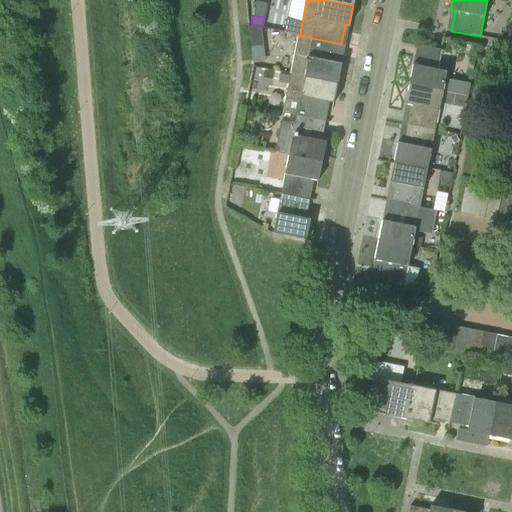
[(260,28),(249,27),(251,47),(262,46),(260,28)]
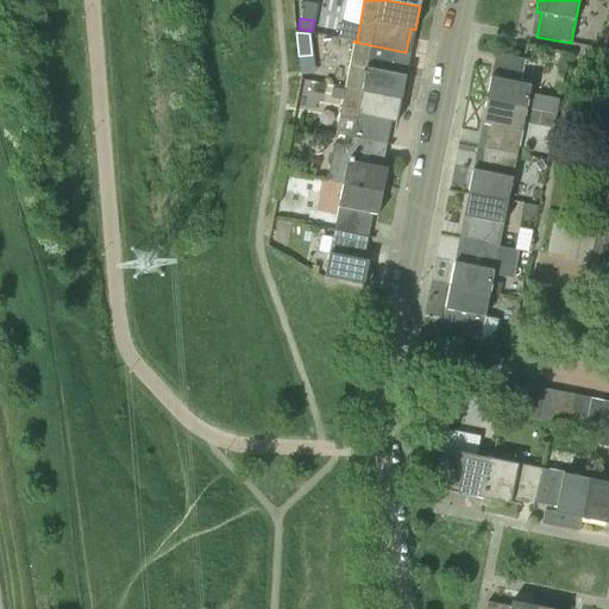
[(401,75),(406,52),(371,45),(353,42),(344,88),(402,99),(407,76),(401,75)]
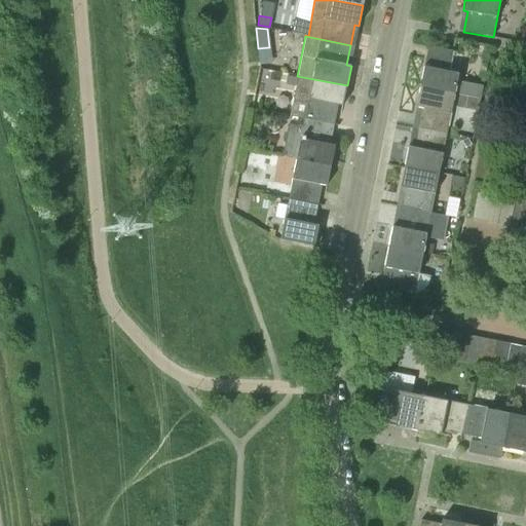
[(455,94),(456,94),(481,98),(483,85),(459,80),(457,80),(459,73),(449,71),(453,51),(434,47),(429,67),(424,66),(420,86),(455,94)]
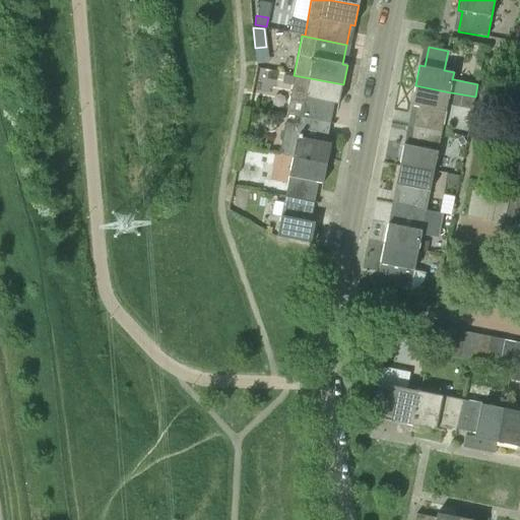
[(291,84),(294,76),(283,74),(282,83),(291,84)]
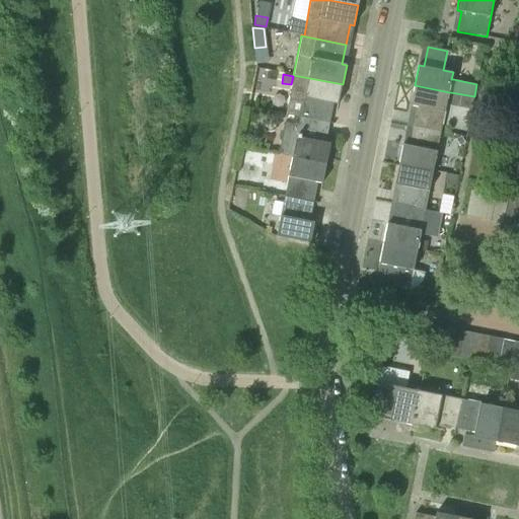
[(339,104),(343,84),(293,75),(286,115),(298,118),(310,120),(329,123),(334,103),(339,104)]
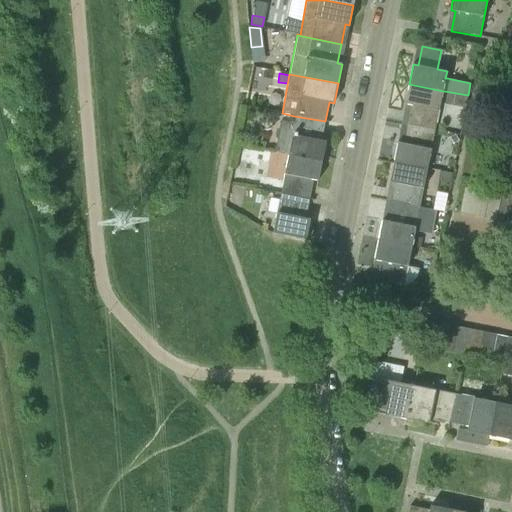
[(435,130),(443,91),(409,84),(405,104),(410,105),(406,124),(435,130)]
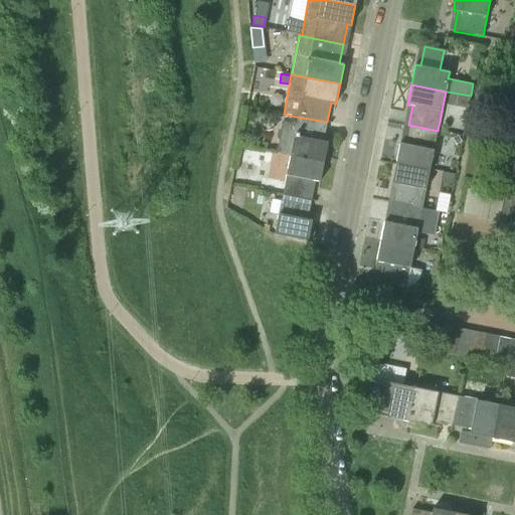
[(468,109),(470,97),(458,95),(456,106),(468,109)]
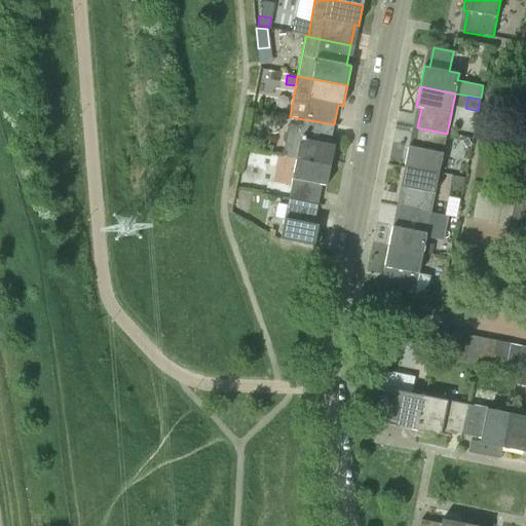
[(330,145),(334,124),(314,121),(302,119),(301,125),(288,123),(282,156),(297,159),(331,165),(335,145),(330,145)]
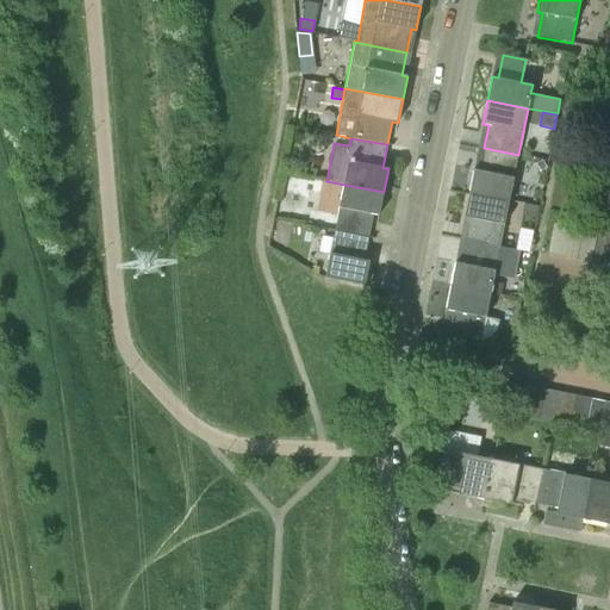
[(509,201),(518,155),(484,148),(479,170),(474,169),(470,193),(509,201)]
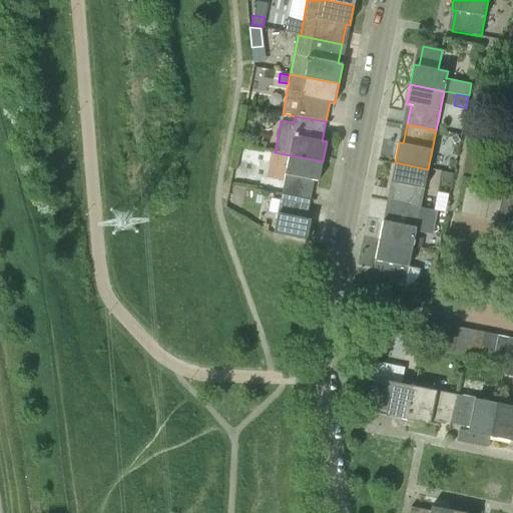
[(456,134),(451,137),(454,143),(459,140),(456,134)]
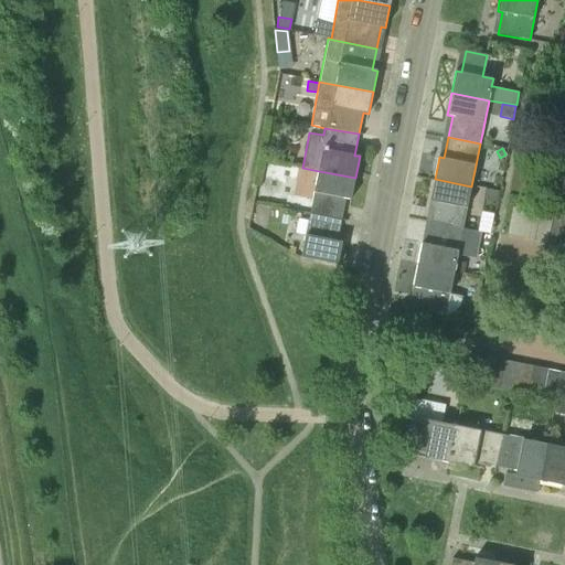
[(351,200),(355,178),(319,171),(310,214),(342,220),(345,199),(351,200)]
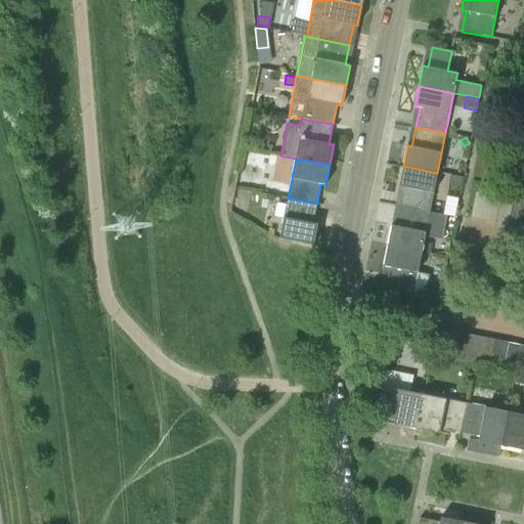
[(430,212),(437,173),(403,166),(399,186),(403,187),(400,207),(430,212)]
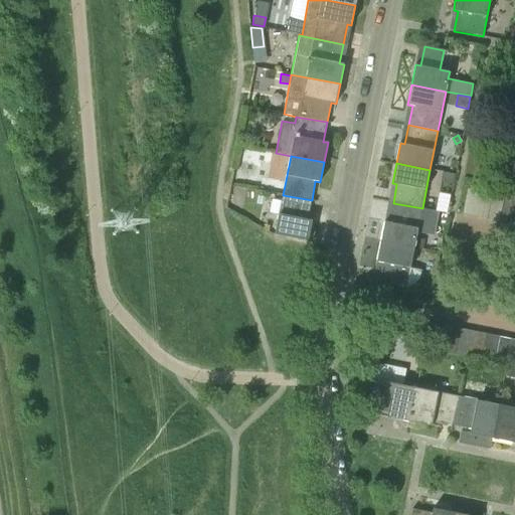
[(454,174),(443,172),(441,181),(452,183),(454,174)]
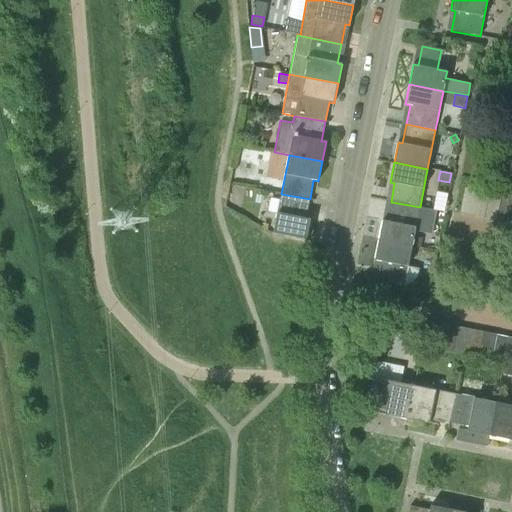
[(472,216),(477,192),(464,190),(459,212),(459,213),(472,216)]
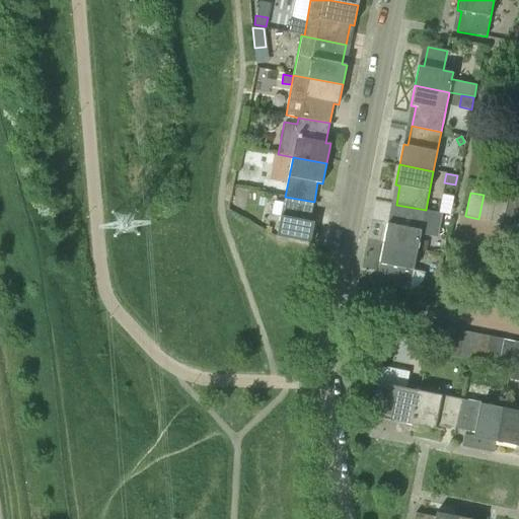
[(491,221),(496,197),(484,195),(478,219),(491,221)]
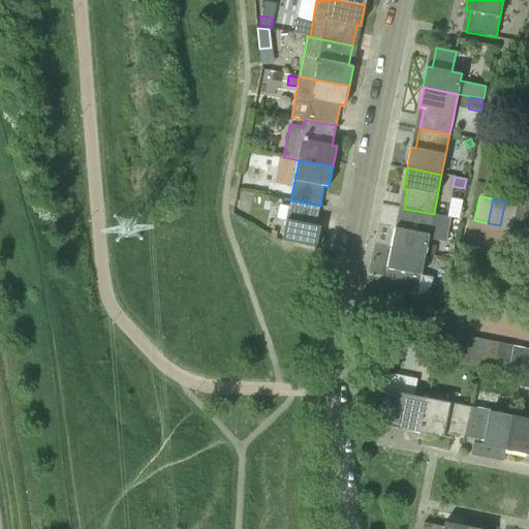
[(316,225),(320,206),(290,200),(282,241),(316,248),(320,226),(316,225)]
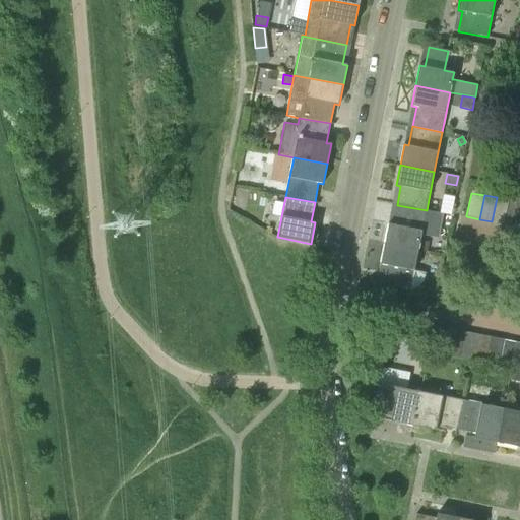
[(505,223),(509,200),(497,197),(492,221),(505,223)]
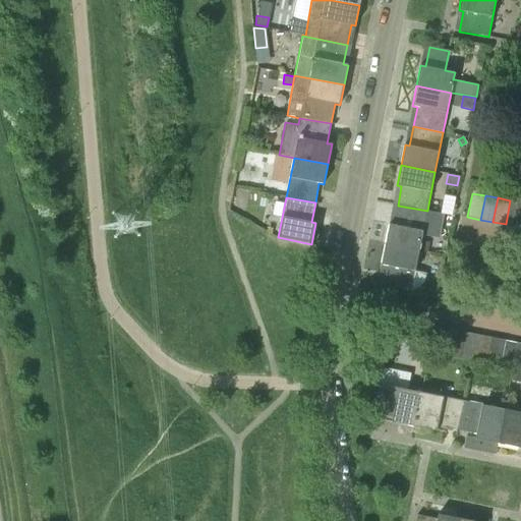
[(518,227),(520,210),(520,201),(510,200),(506,224),(518,227)]
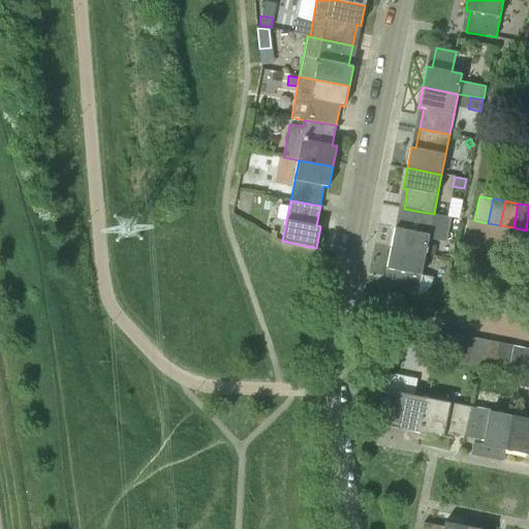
[(426,254),(434,214),(404,209),(400,228),(395,227),(391,248),(426,254)]
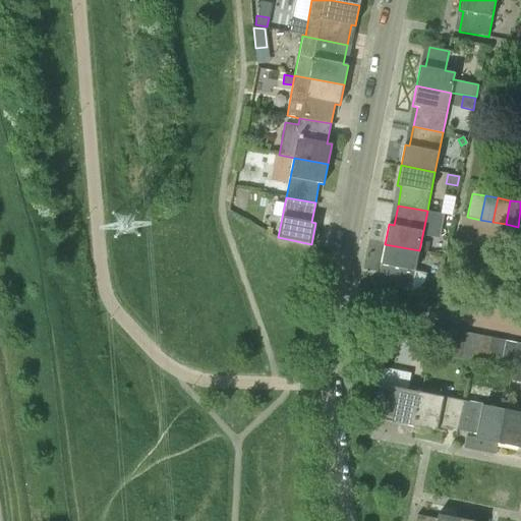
[(419,250),(428,252),(430,242),(421,240),(419,250)]
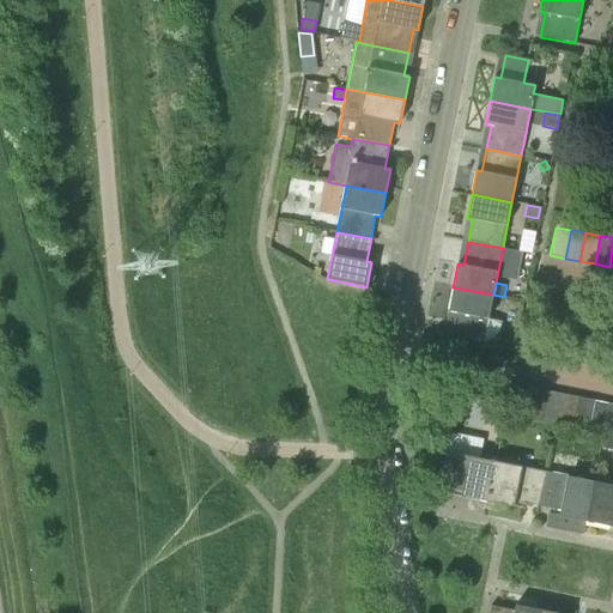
[(484,343),(493,295),(453,287),(448,311),(454,313),(449,335),(484,343)]
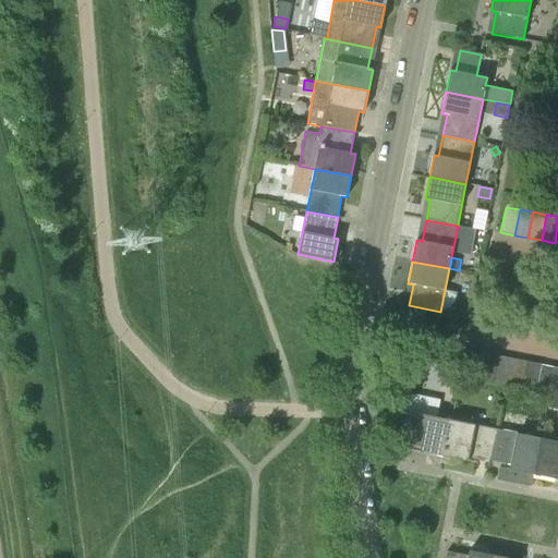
[(482,381),(487,353),(473,350),(469,371),(468,378),(482,381)]
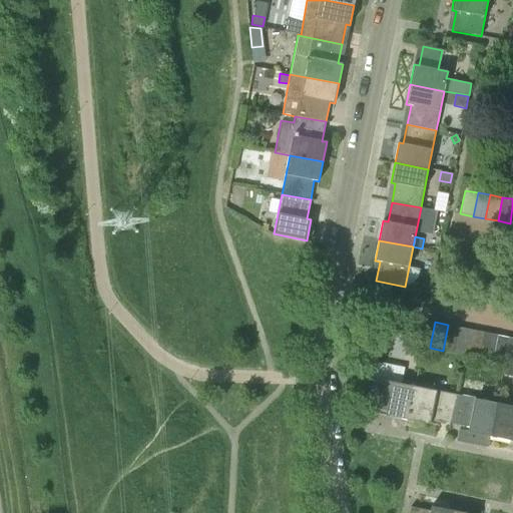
[(455,353),(460,327),(448,325),(443,351),(455,353)]
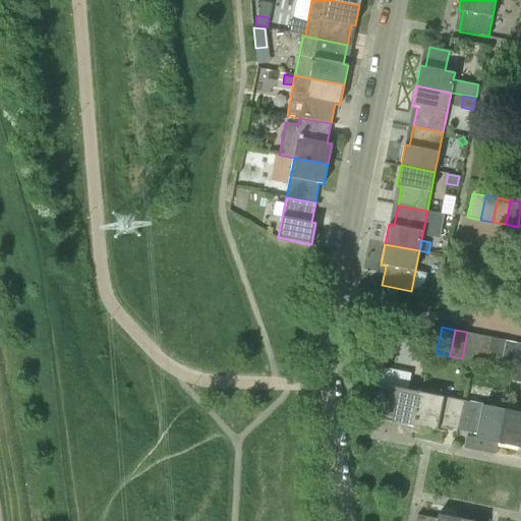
[(475,361),(480,335),(467,332),(462,358),(475,361)]
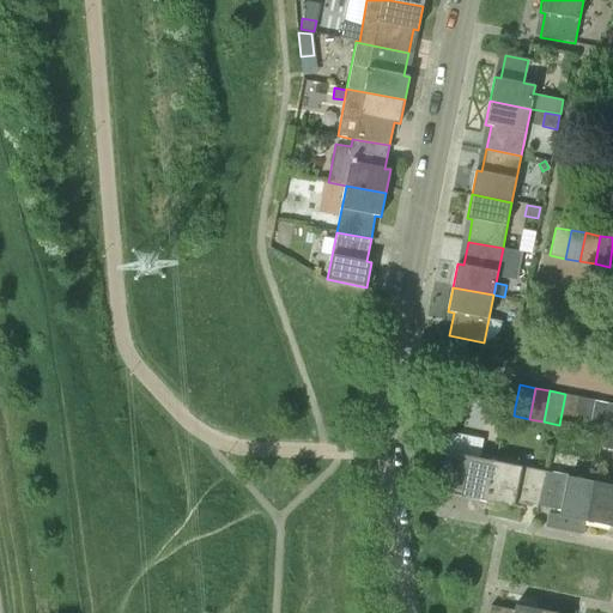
[(574,428),(580,396),(565,394),(559,425),(574,428)]
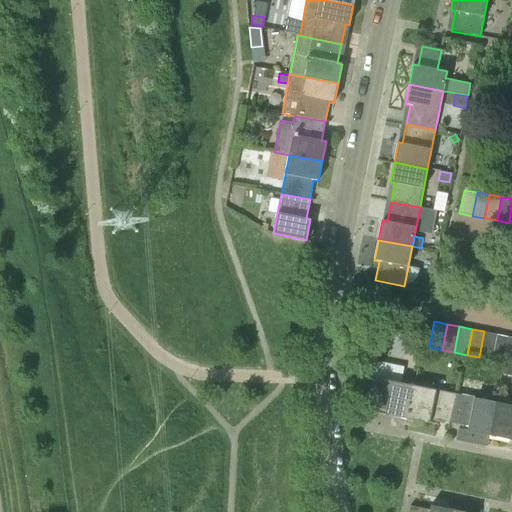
[(491,360),(496,334),(484,331),(479,357),(491,360)]
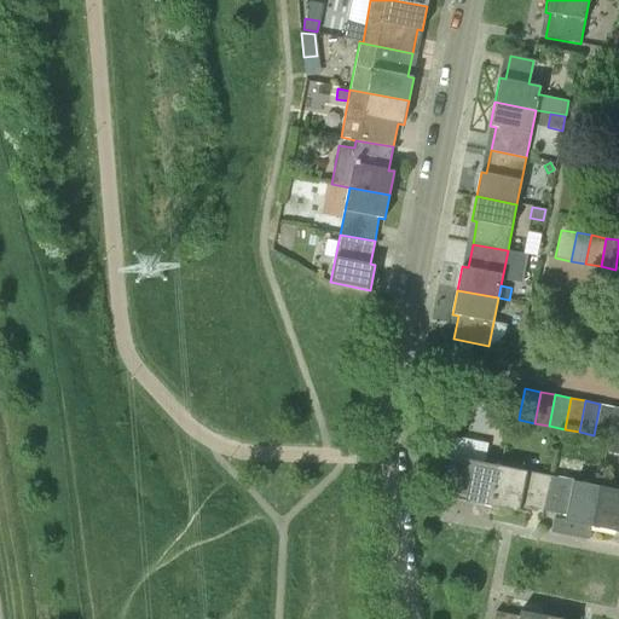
[(469,421),(473,405),(462,403),(458,418),(469,421)]
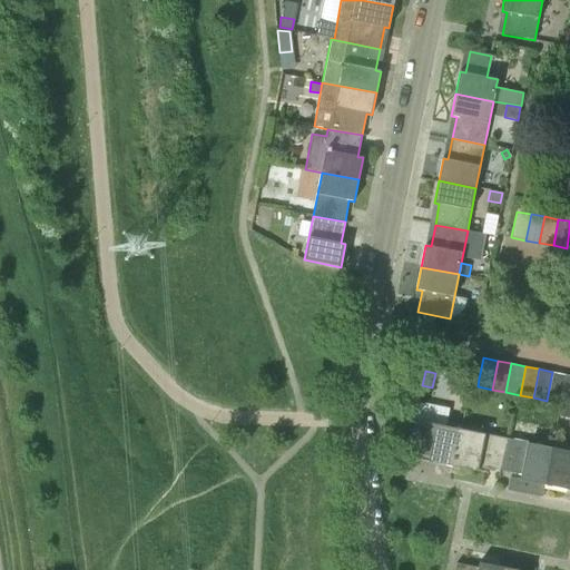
[(560,403),(567,374),(552,372),(547,401),(560,403)]
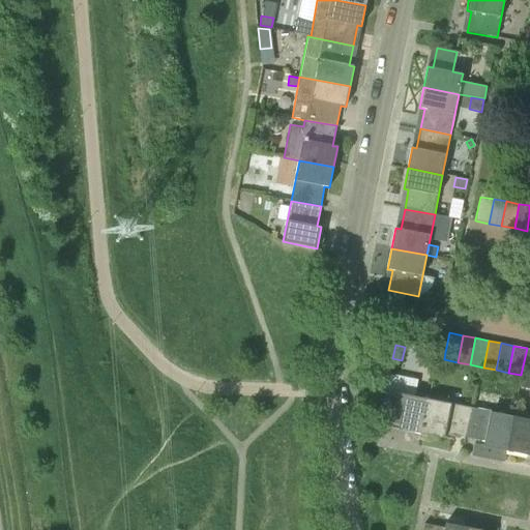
[(529,376),(529,349),(527,348),(521,375),(529,376)]
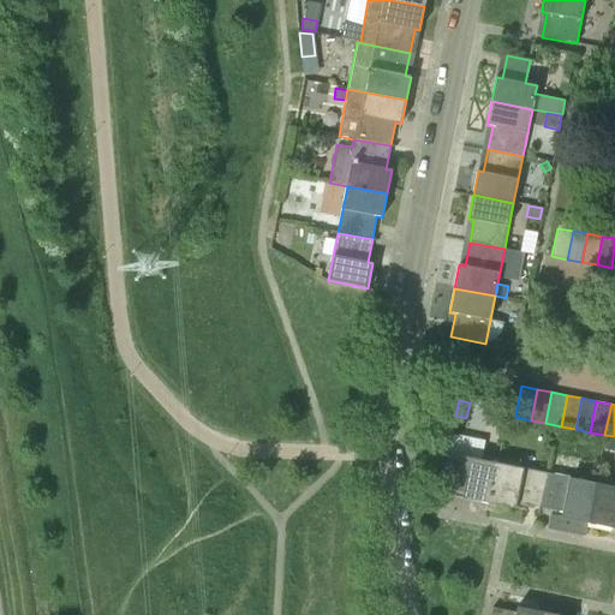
[(614,451),(614,439),(607,437),(604,449),(614,451)]
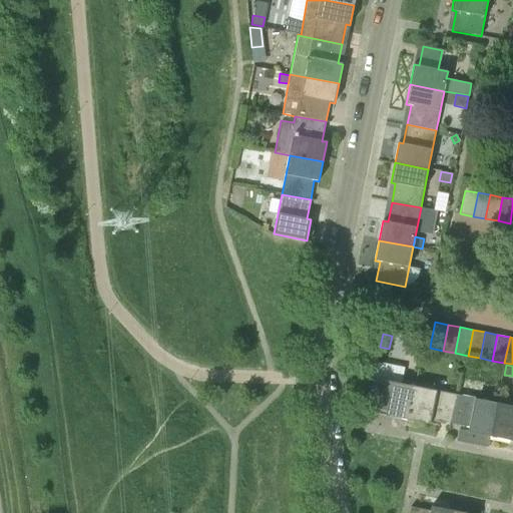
[(408,420),(415,387),(374,378),(368,407),(387,411),(386,416),(408,420)]
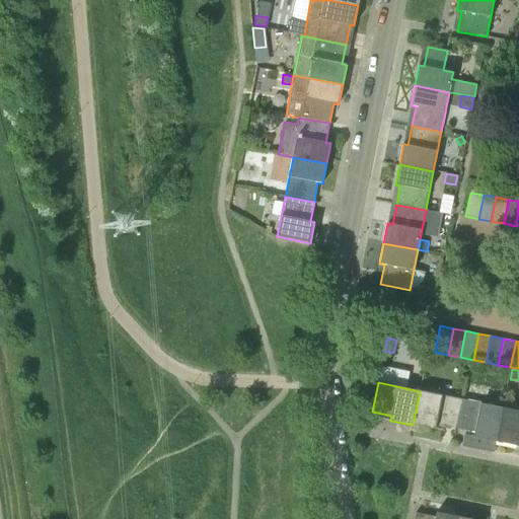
[(455,429),(461,399),(420,391),(413,425),(435,430),(436,425),(455,429)]
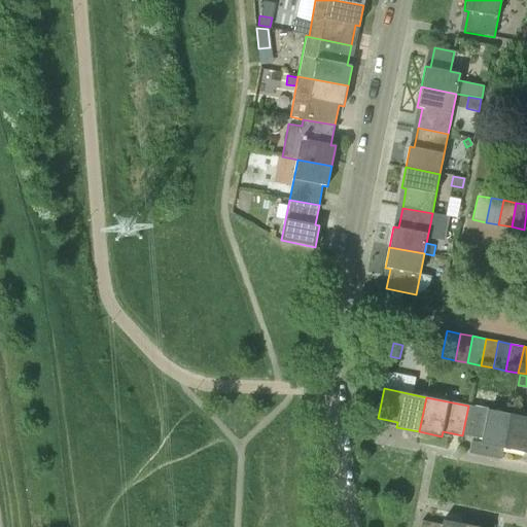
[(503,449),(511,414),(468,406),(462,435),(482,440),(481,444),(503,449)]
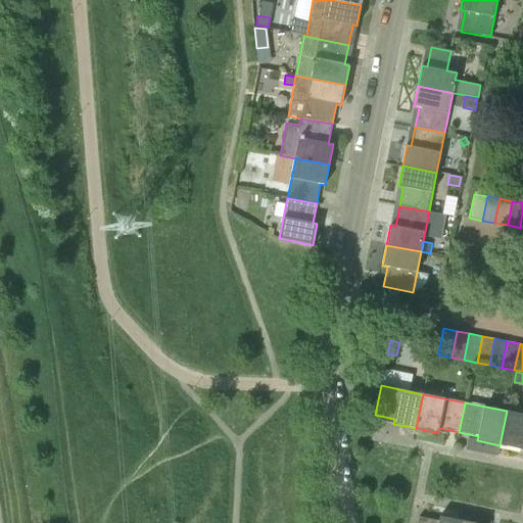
[(522,414),(507,411),(500,445),(522,449),(522,444),(522,414)]
